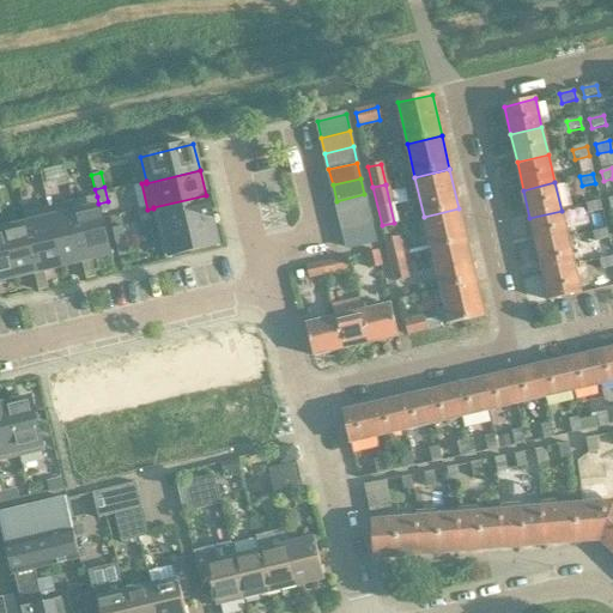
[(337,201),(340,217),(368,210),(364,194),(337,201)]
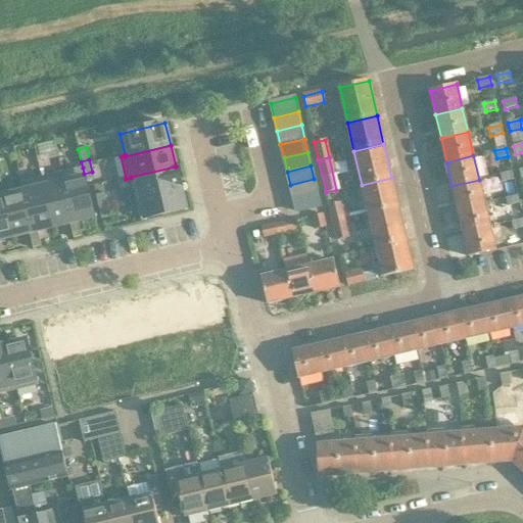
[(131,178),(135,198),(181,188),(176,167),(131,177),(131,178)]
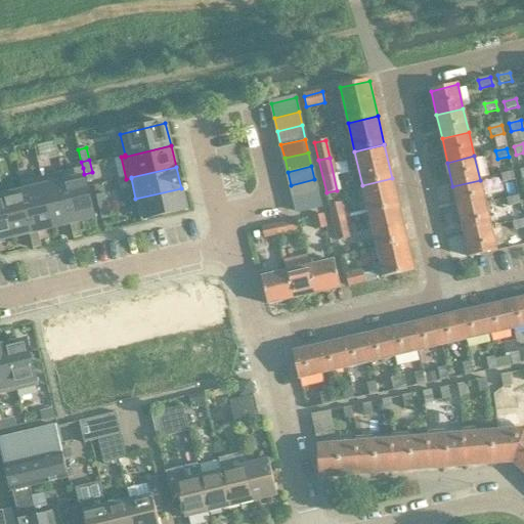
[(74,223),(78,222),(95,218),(84,174),(83,168),(61,173),(74,223)]
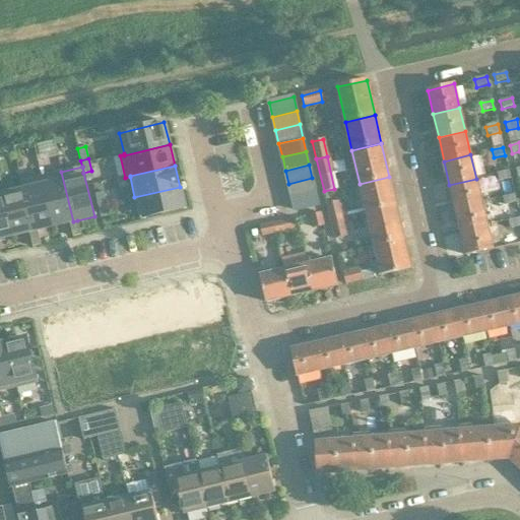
[(511,179),(509,171),(497,174),(499,182),(511,179)]
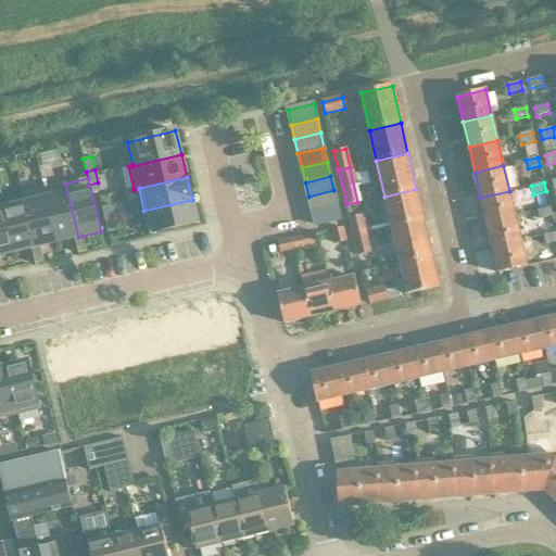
[(57,241),(74,238),(78,237),(65,184),(43,189),(57,241)]
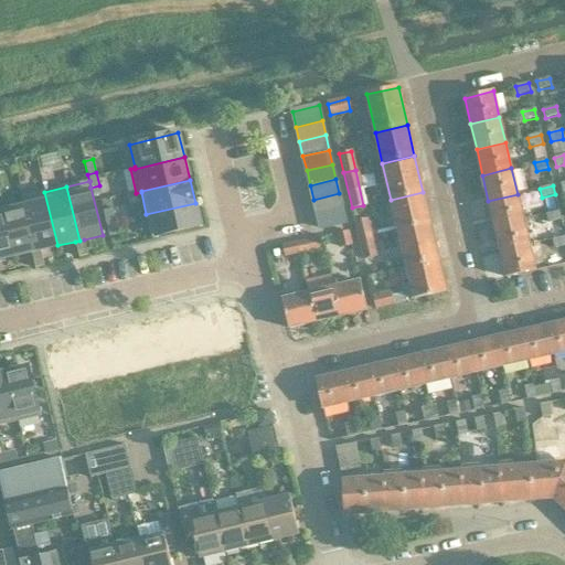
[(35,251),(40,249),(57,245),(44,192),(22,198),(24,208),(25,208),(35,251)]
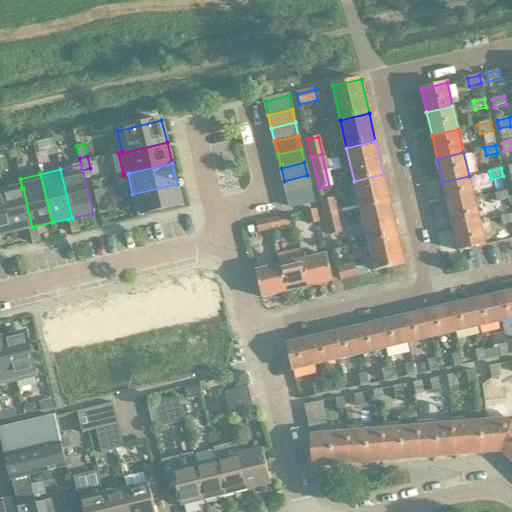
[(361,209),(390,202),(383,174),(354,181),(361,209)]
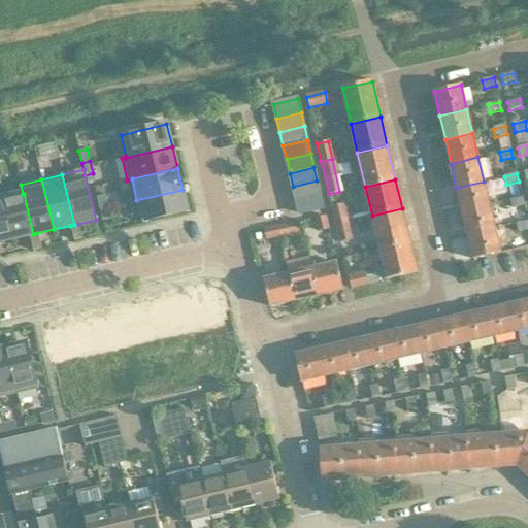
[(293,187),(296,200),(320,195),(317,180),(293,187)]
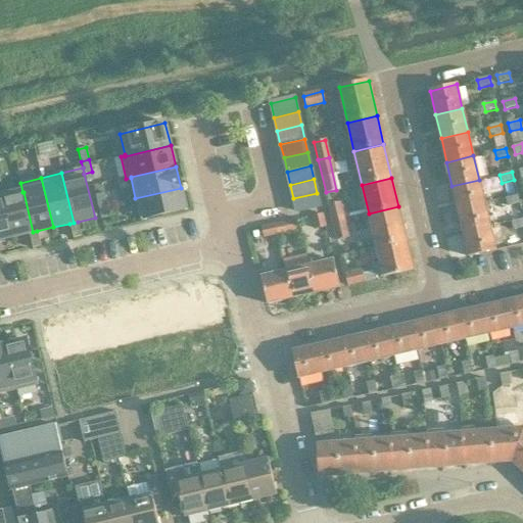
[(452,186),(458,209),(484,203),(479,180),(452,186)]
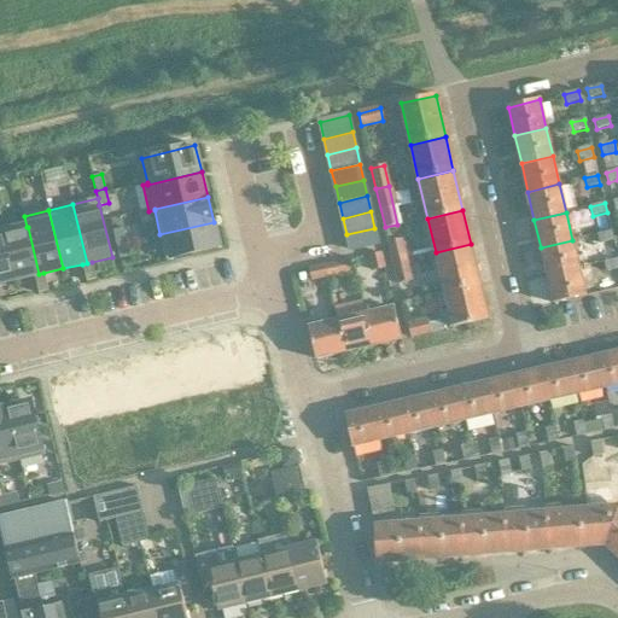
[(214,222),(159,234),(167,261),(175,260),(175,261),(192,257),(191,255),(220,249),(214,222)]
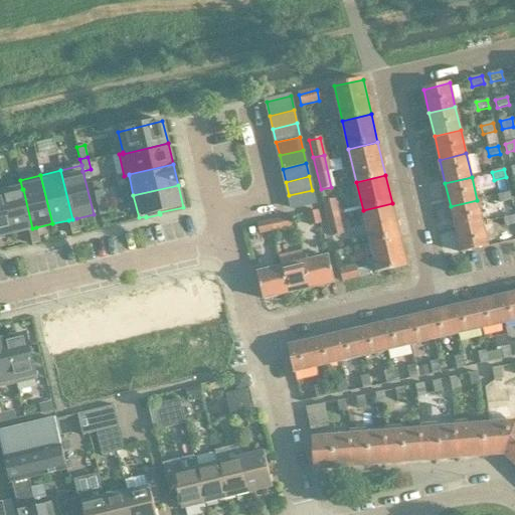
[(12,233),(28,229),(32,228),(23,189),(22,189),(3,194),(12,233)]
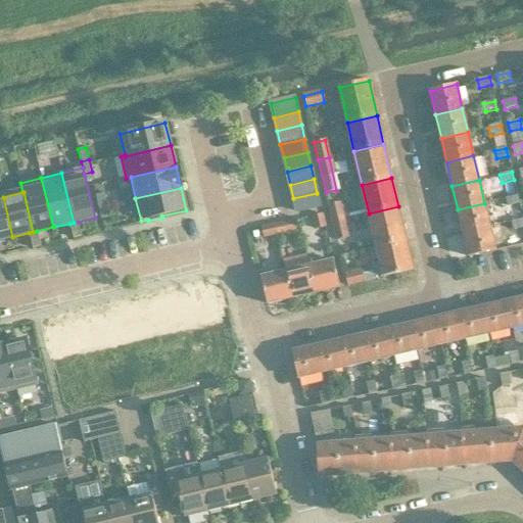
[(103,193),(95,195),(98,207),(106,205),(103,193)]
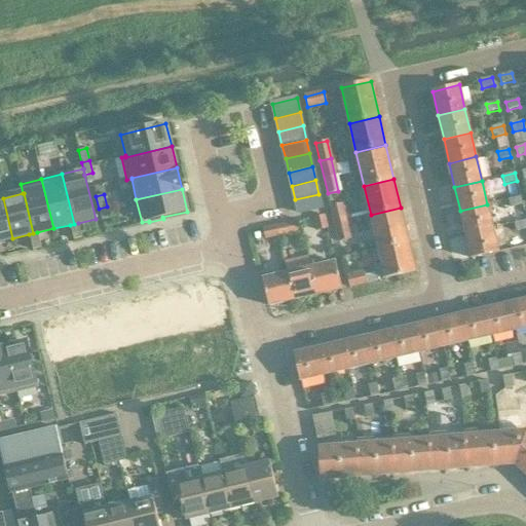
[(323,208),(318,194),(295,199),(298,214),(323,208)]
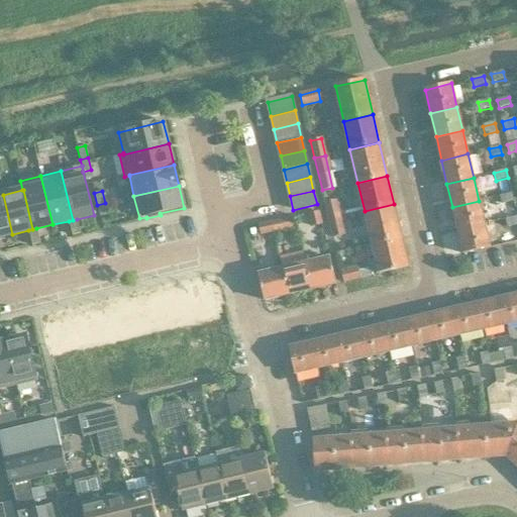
[(513,202),(511,193),(500,196),(502,204),(513,202)]
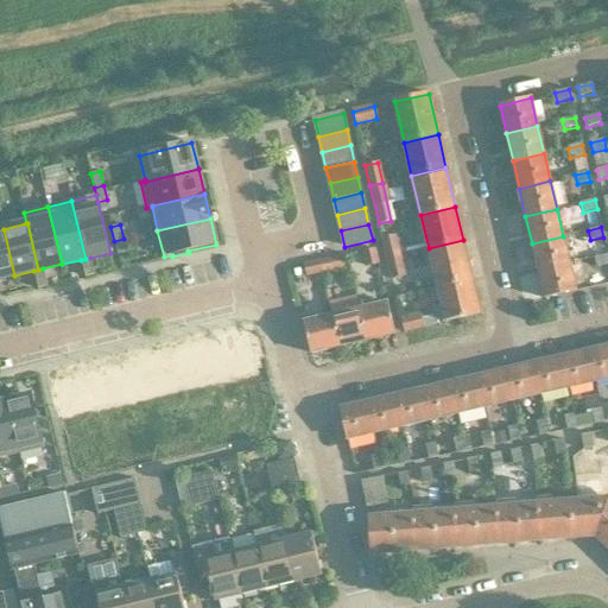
[(0,279),(14,276),(4,229),(0,229),(0,279)]
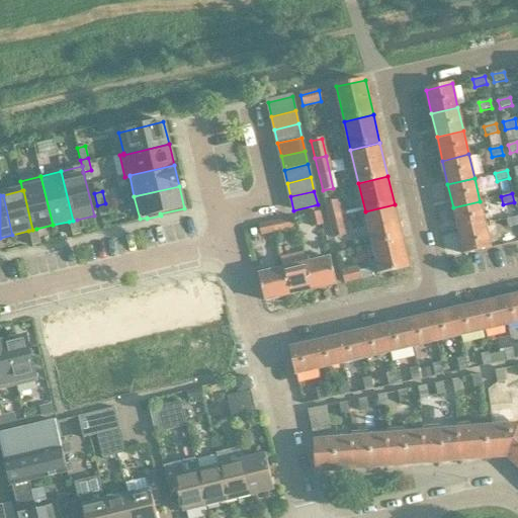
[(330,221),(340,218),(336,200),(326,203),(330,221)]
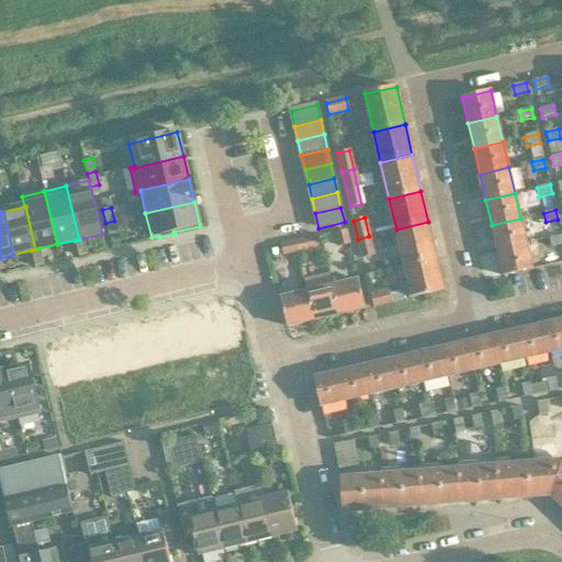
[(492,225),(497,250),(526,244),(520,218),(492,225)]
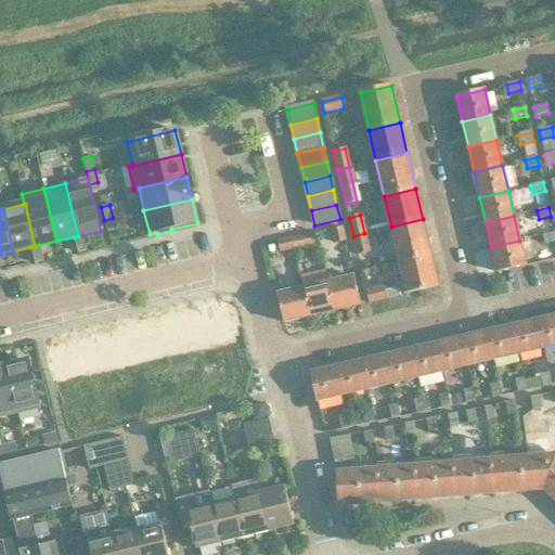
[(113,218),(104,220),(107,233),(116,231),(113,218)]
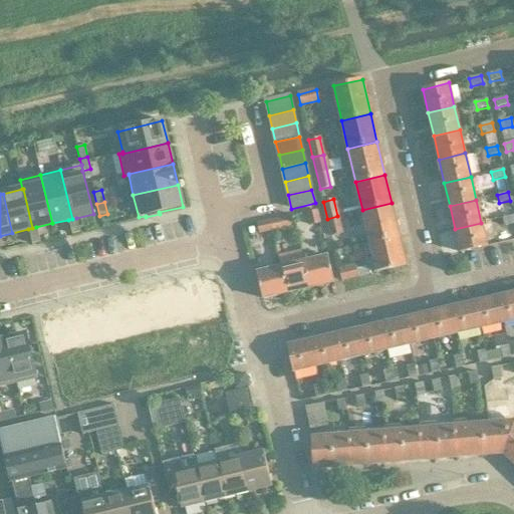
[(369,244),(400,237),(392,203),(362,210),(369,244)]
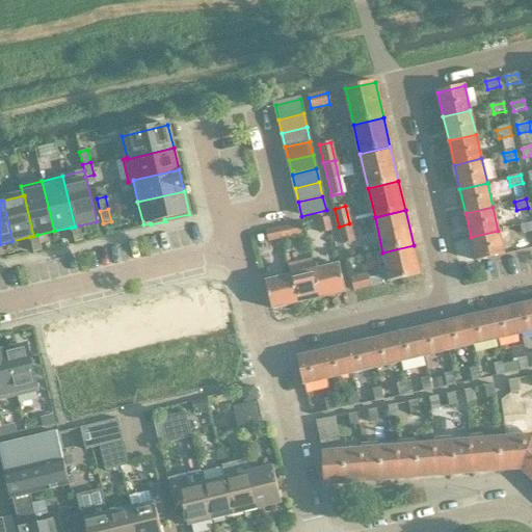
[(328,218),(318,220),(321,234),(331,231),(328,218)]
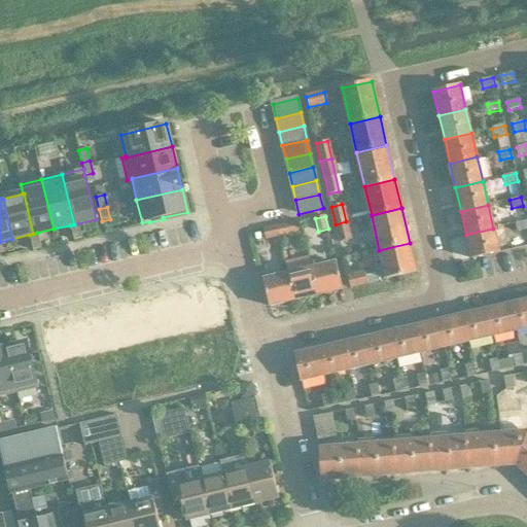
[(350,240),(346,221),(336,224),(340,242),(350,240)]
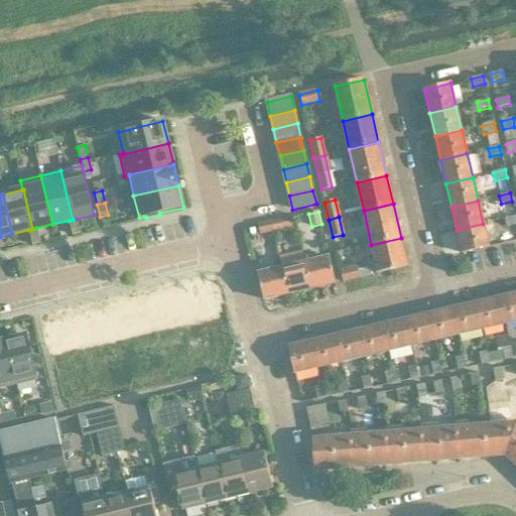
[(515,225),(515,218),(515,217),(504,219),(506,227),(515,225)]
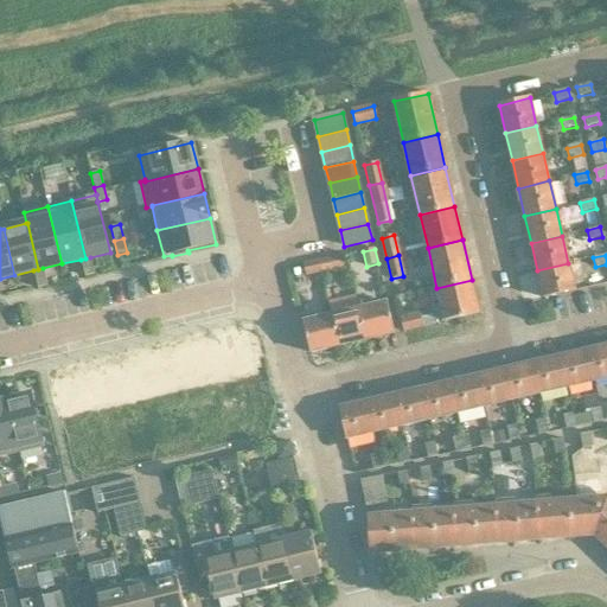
[(319,262),(321,274),(345,268),(343,256),(319,262)]
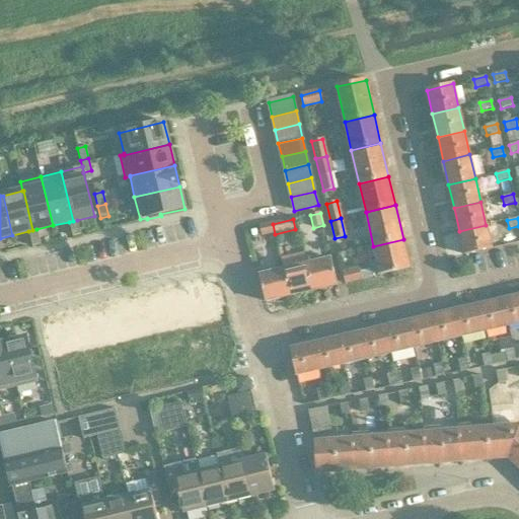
[(71,229),(79,227),(77,220),(73,221),(69,222),(71,229)]
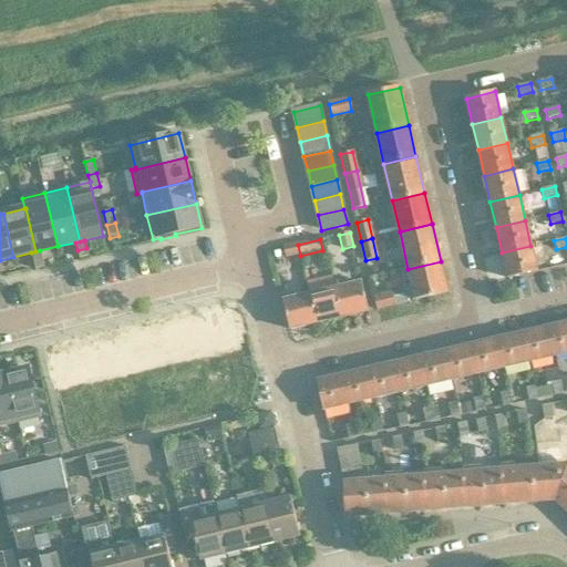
[(287,258),(300,256),(298,245),(285,248),(287,258)]
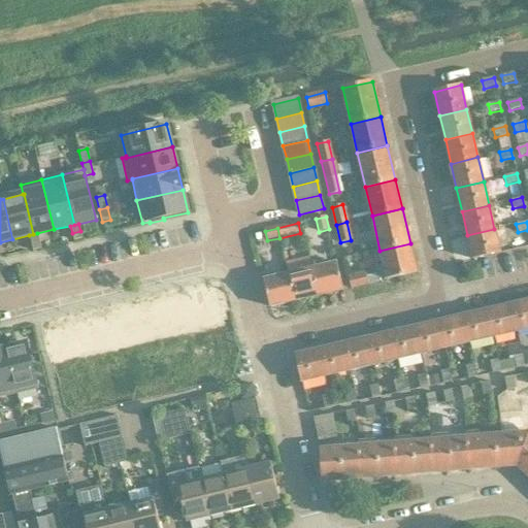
[(500,254),(494,229),(467,235),(473,260),(500,254)]
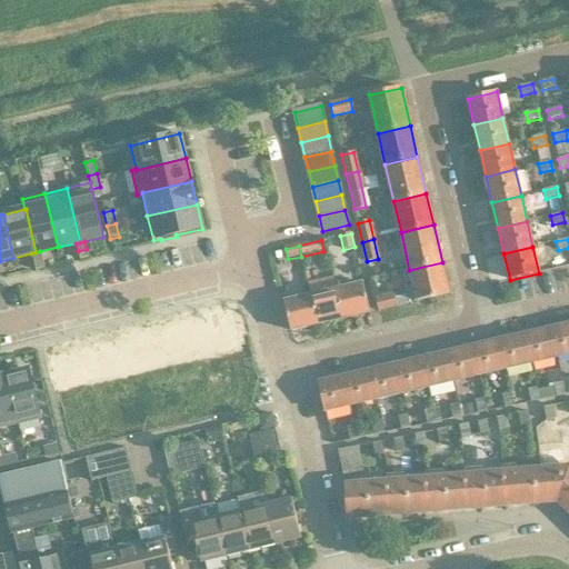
[(88,258),(87,249),(78,251),(79,259),(88,258)]
